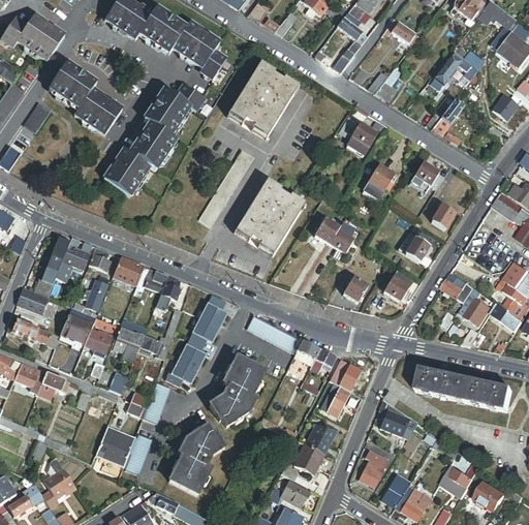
[(134,1),(132,0),(116,0),(104,19),(134,38),(138,33),(168,53),(173,48),(201,67),(199,70),(212,79),(226,58),(214,50),(219,41),(207,33),(207,35),(200,31),(201,30),(189,22),(186,27),(174,20),(167,17),(168,16),(156,7),(152,12),(139,5),(138,6),(133,2),(134,1)]
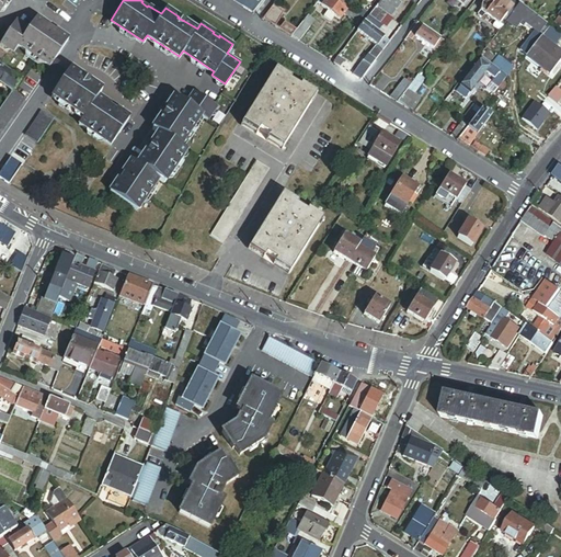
[(239,0),(253,9),(259,0),(239,0)]
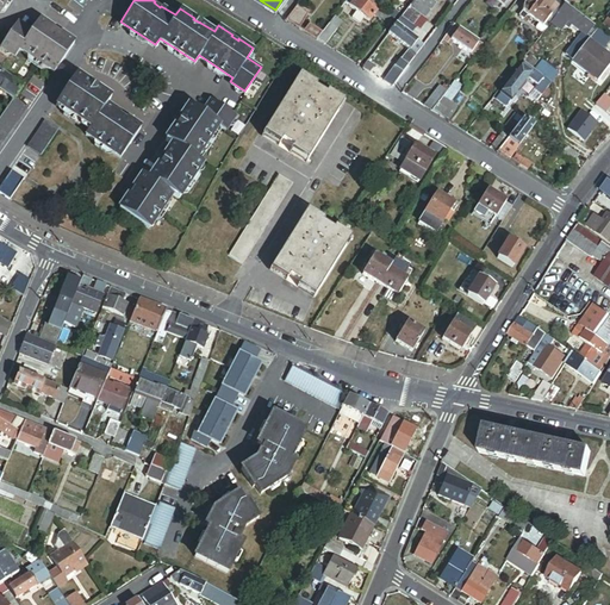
[(381,5),(374,0),(347,0),(356,8),(365,14),(371,19),(379,8),(381,5)]
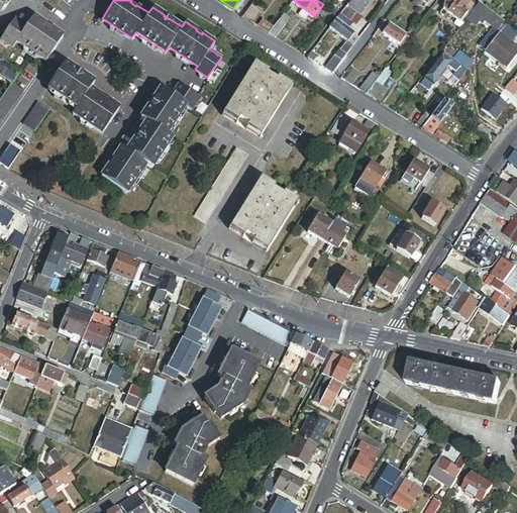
[(348,0),(340,11),(350,19),(356,10),(360,13),(370,1),(369,0),(348,0)]
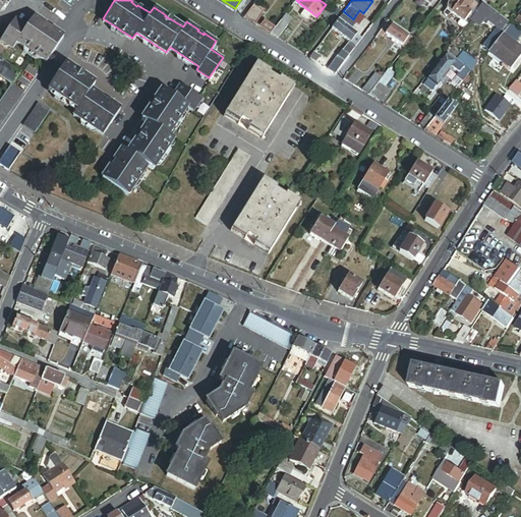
[(482,0),(451,0),(450,1),(444,10),(449,13),(451,9),(461,16),(458,20),(463,24),(470,16),(482,0)]
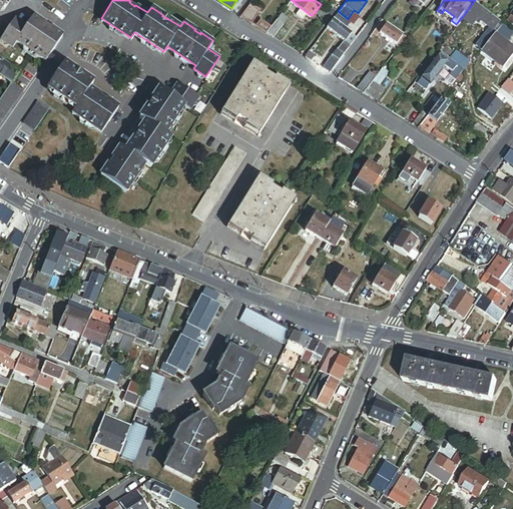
[(503,20),(500,19),(480,3),(475,0),(463,16),(472,23),(475,18),(478,15),(480,17),(494,28),(496,25),(498,27),(503,20)]
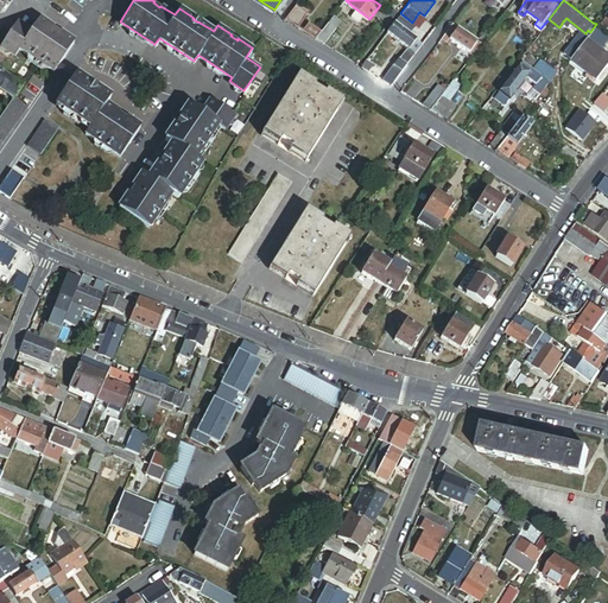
[(285,17),(297,24),(308,8),(297,1),(285,17)]
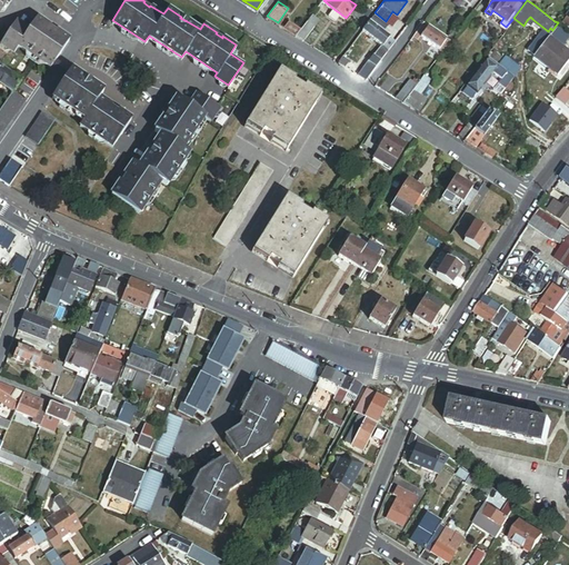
[(367,13),(371,8),(365,3),(360,8),(367,13)]
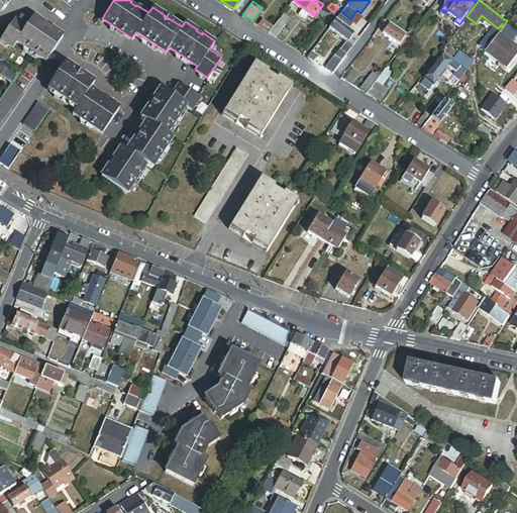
[(331,14),(333,12),(327,7),(323,4),(321,7),(331,14)]
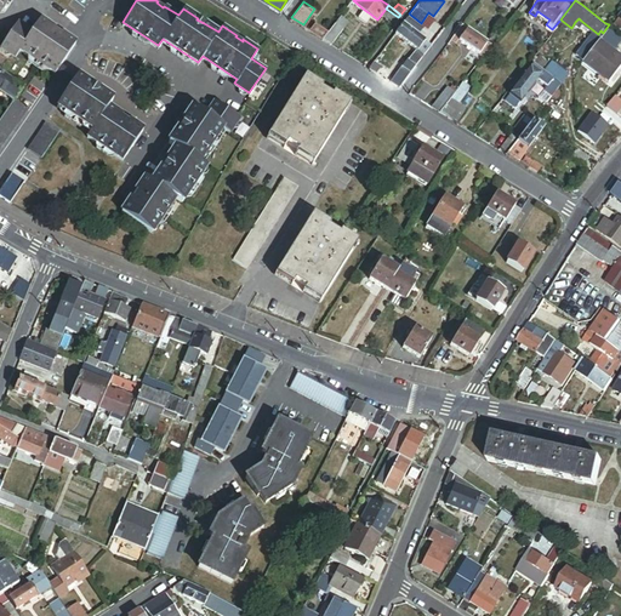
[(371,15),(363,9),(359,13),(366,20),(371,15)]
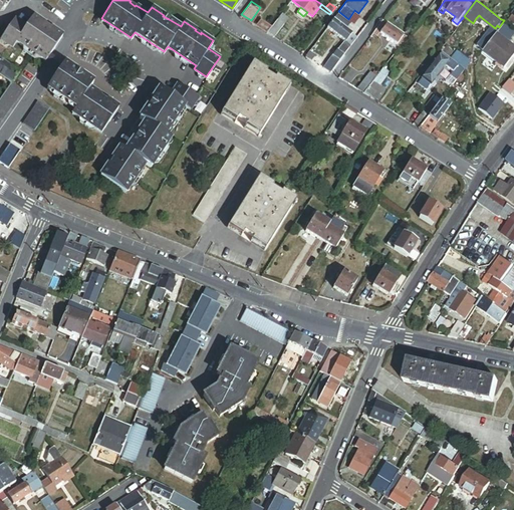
[(443,13),(452,20),(455,16),(445,9),(443,13)]
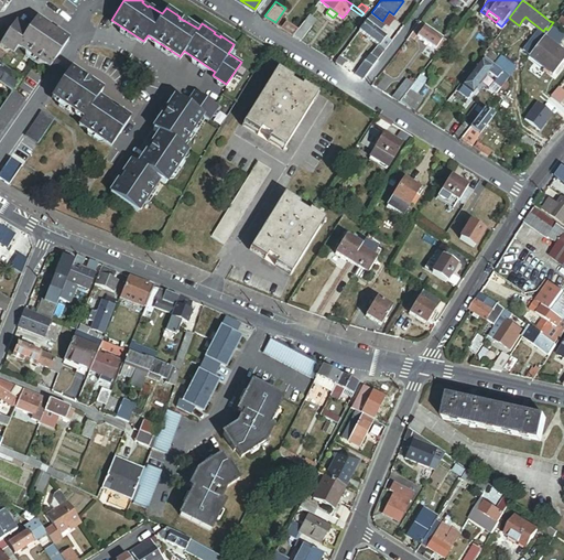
[(317,17),(310,11),(299,27),(293,33),(301,39),(317,17)]
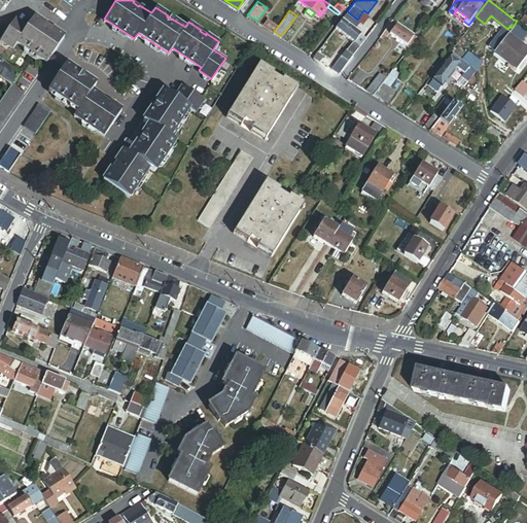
[(47,60),(51,54),(64,35),(53,27),(55,25),(47,20),(45,23),(34,15),(27,26),(14,18),(1,38),(13,46),(18,40),(46,61),(47,60)]
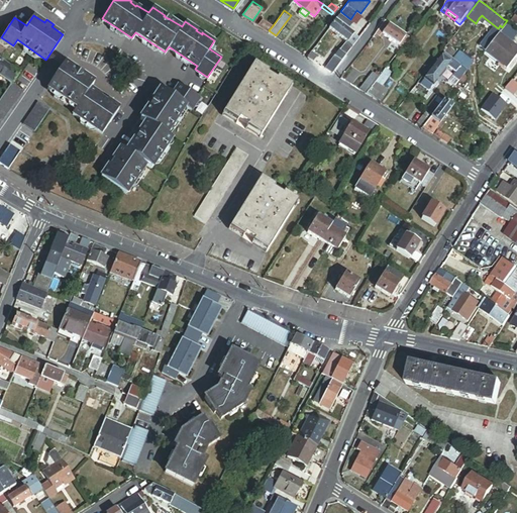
[(332,70),(359,34),(336,16),(329,25),(347,39),(340,47),(339,47),(327,63),(324,61),(321,64),(332,70)]
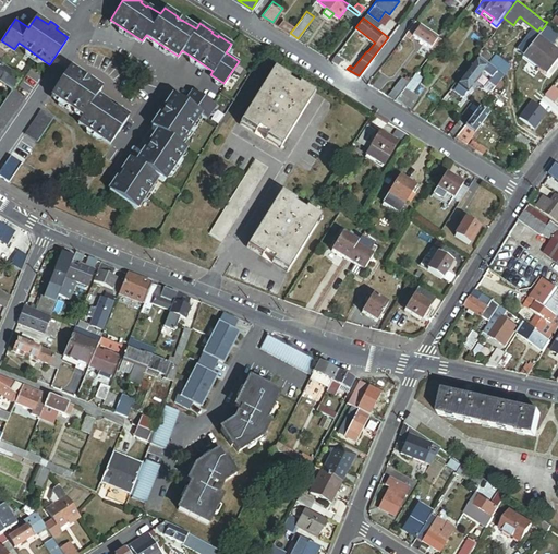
[(290,33),(295,26),(283,19),(278,25),(290,33)]
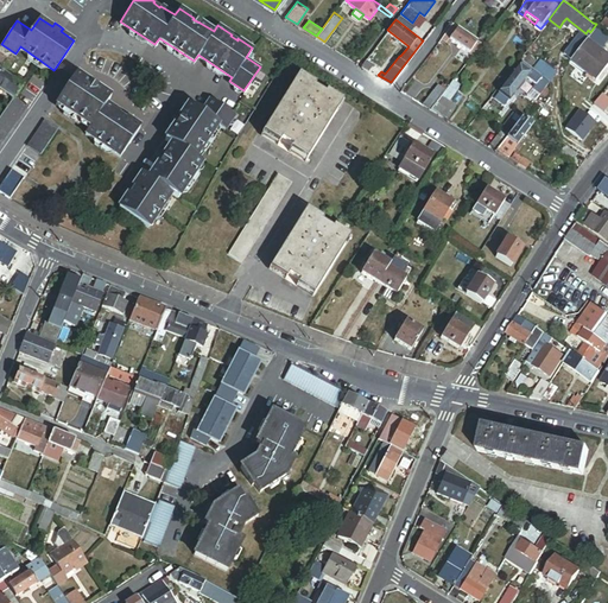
[(473,52),(481,42),(453,21),(442,36),(450,40),(453,38),(473,52)]
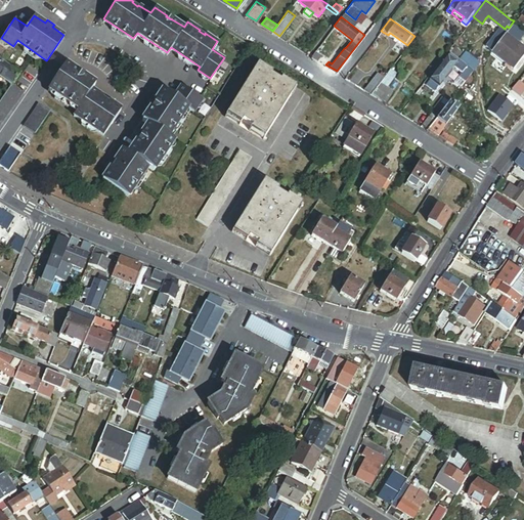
[(515,32),(519,26),(514,20),(509,28),(515,32)]
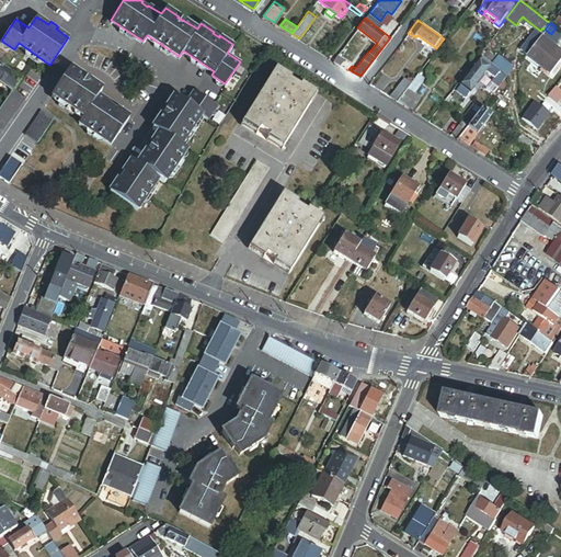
[(560,56),(560,48),(541,33),(526,53),(550,71),(560,56)]
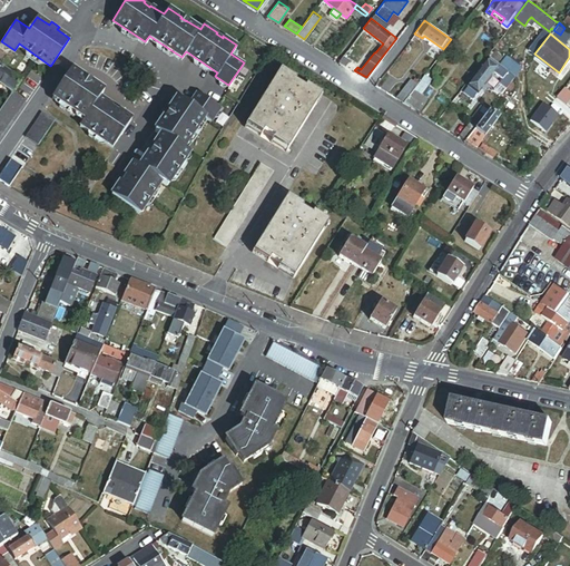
[(350,58),(343,54),(338,60),(345,65),(350,58)]
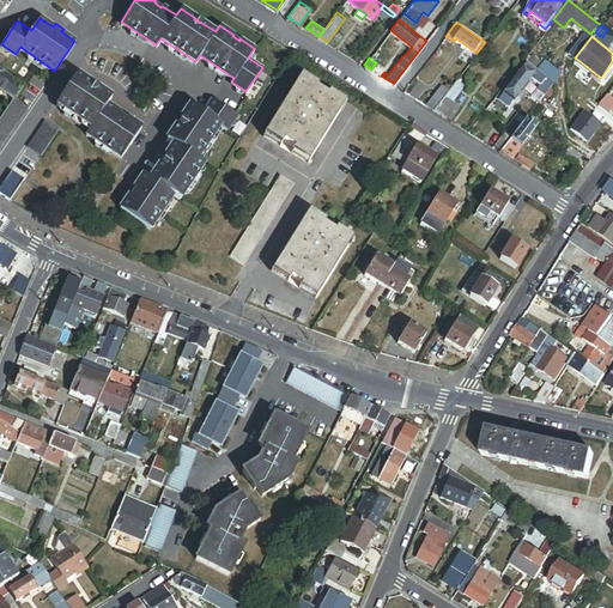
[(536,67),(553,80),(562,71),(544,58),(536,67)]
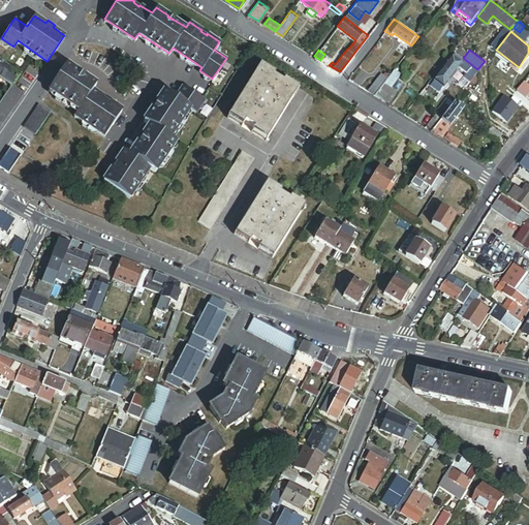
[(463,74),(469,80),(477,69),(463,58),(455,51),(434,78),(436,80),(437,78),(443,83),(458,63),(467,69),(463,74)]
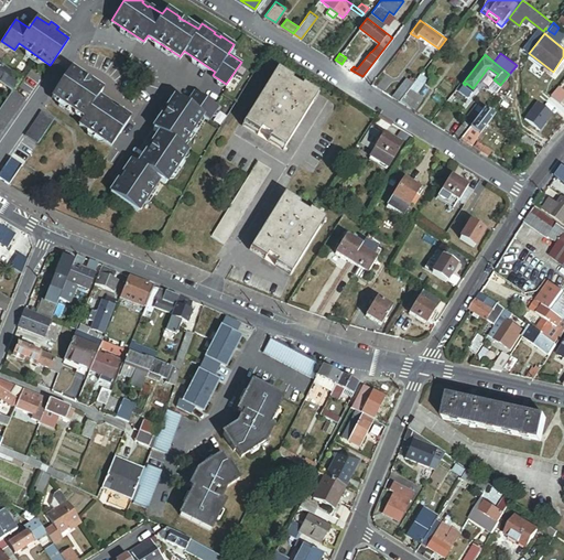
[(69,67),(55,57),(51,64),(65,74),(69,67)]
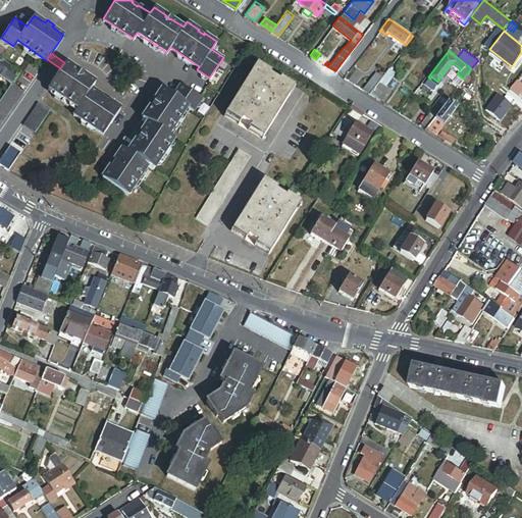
[(0,72),(11,81),(18,70),(0,56),(0,72)]
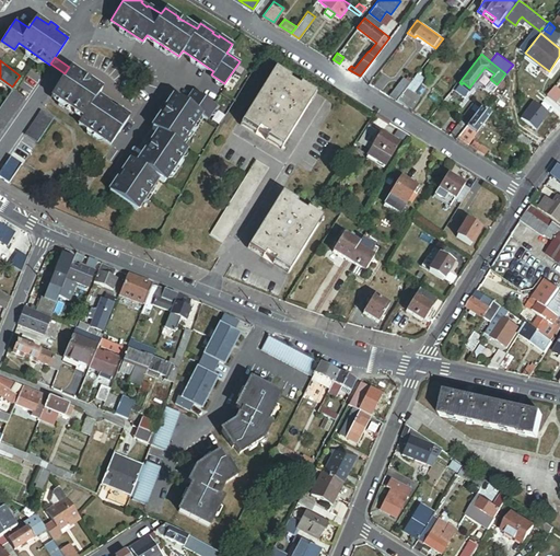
[(276,66),(242,119),(256,128),(257,125),(267,131),(266,134),(280,142),(314,89),(299,80),(296,82),(287,76),(289,73),(276,66)]
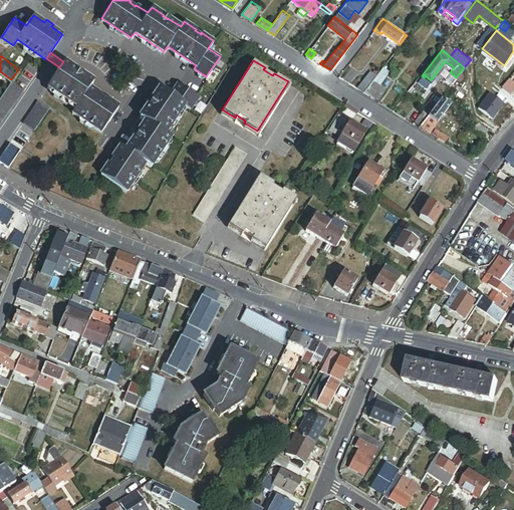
[(64,61),(63,61),(59,67),(47,85),(76,105),(72,111),(100,132),(118,106),(107,98),(109,95),(102,90),(100,93),(89,86),(93,80),(82,73),(84,70),(77,65),(75,68),(64,61)]
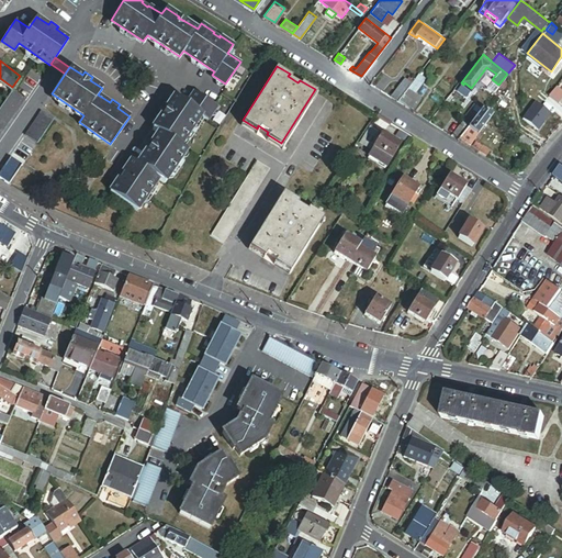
[(398,99),(414,109),(422,98),(416,93),(427,78),(419,71),(414,78),(398,99)]
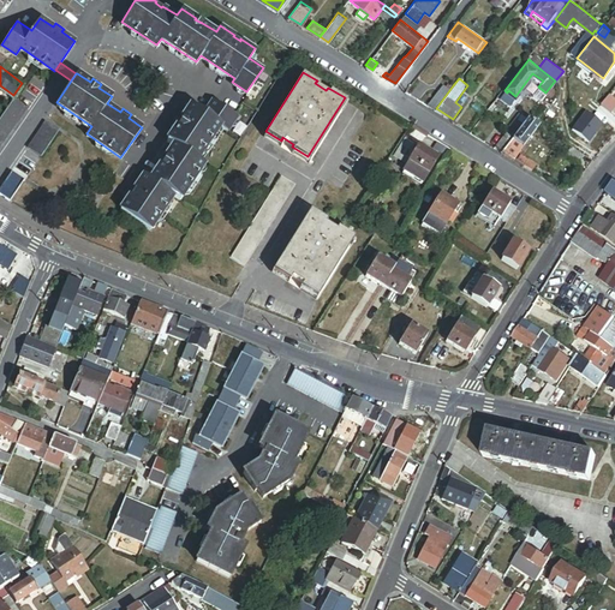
[(428,102),(436,108),(453,85),(445,79),(428,102)]
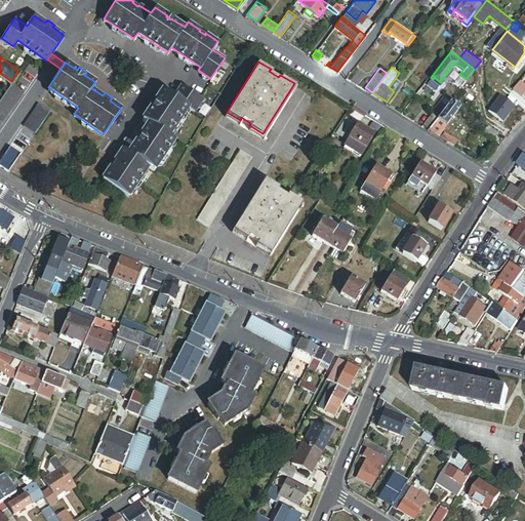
[(466,79),(459,74),(455,80),(461,84),(466,79)]
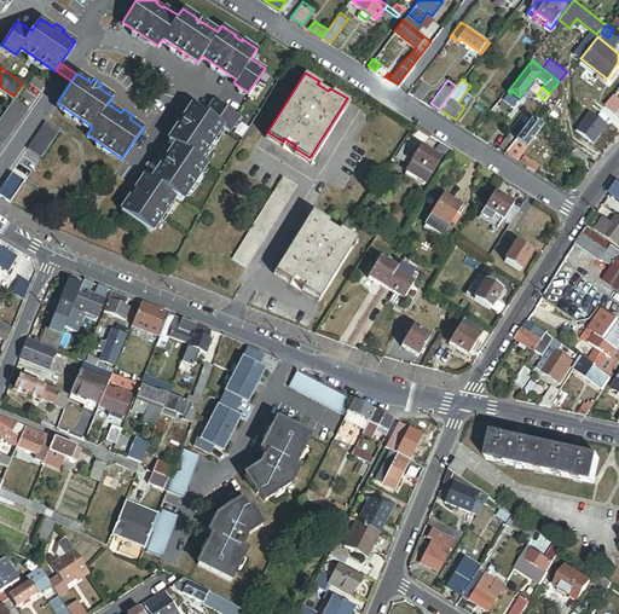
[(519,97),(512,91),(510,93),(508,91),(503,97),(513,104),(519,97)]
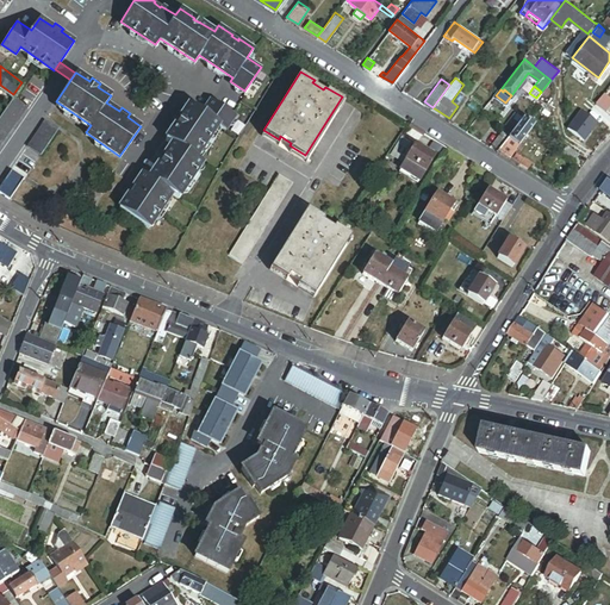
[(609,104),(609,94),(604,89),(595,101),(605,110),(609,104)]
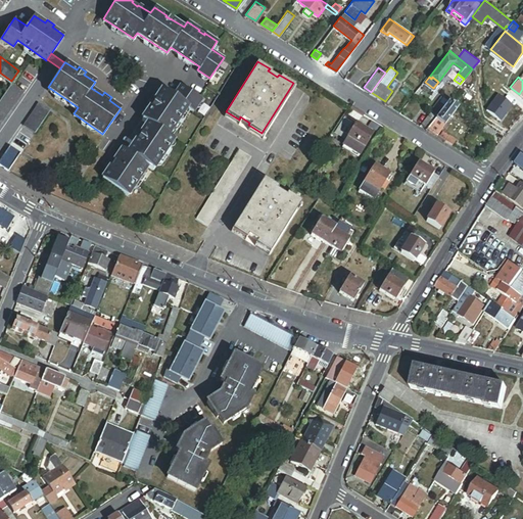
[(11,82),(0,98),(0,122),(22,90),(11,82)]
